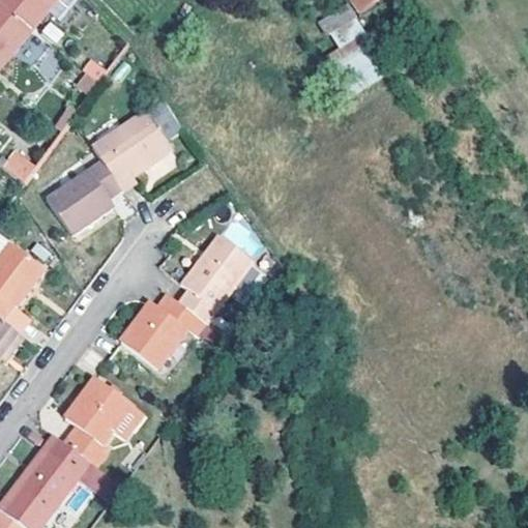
[(0,2),(31,27),(54,0),(0,0),(0,2)]
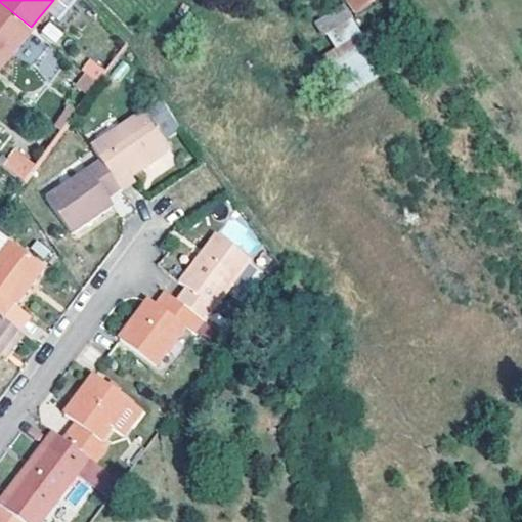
[(348,0),(356,11),(374,0),(348,0)]
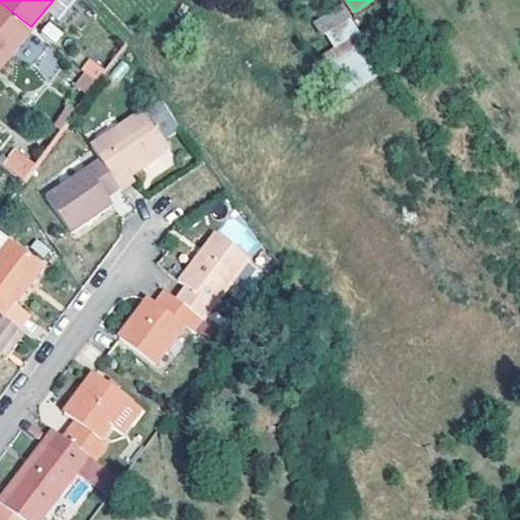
[(0,62),(31,27),(0,2),(0,62)]
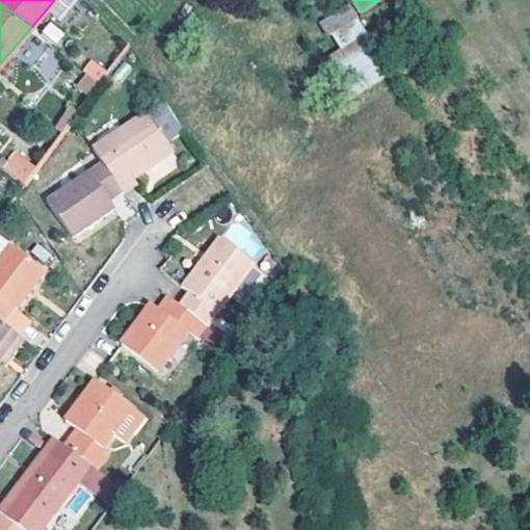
[(326,20),(333,30),(358,15),(351,4),(326,20)]
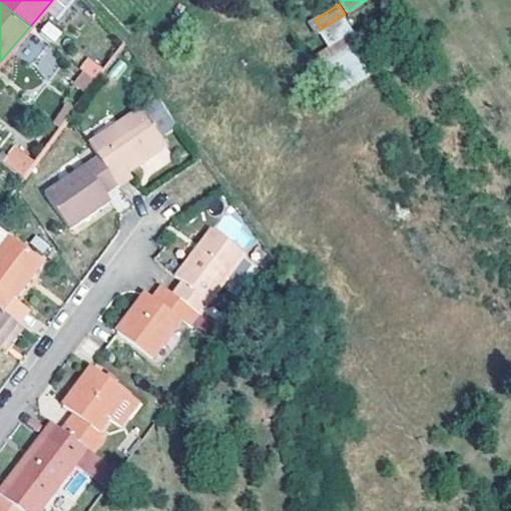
[(87,56),(69,80),(82,90),(100,66),(87,56)]
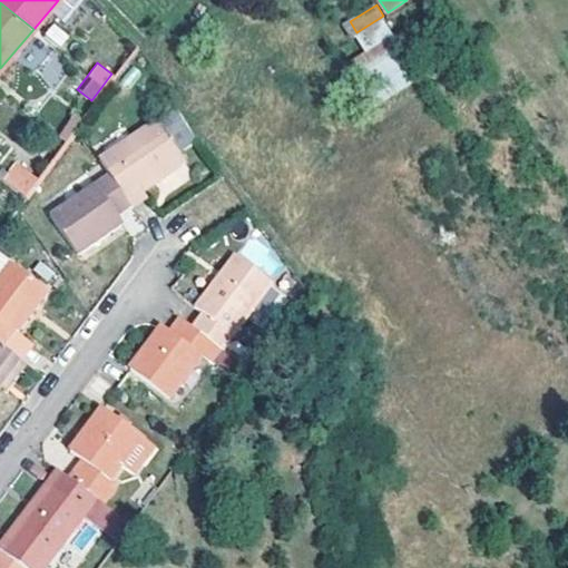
[(153,116),(97,157),(106,169),(129,201),(145,189),(139,185),(180,154),(153,116)]
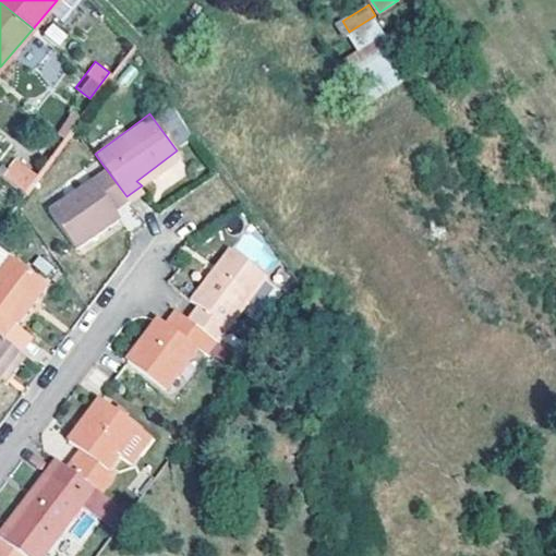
[(0,172),(22,190),(35,172),(13,155),(4,166),(0,162),(0,172)]
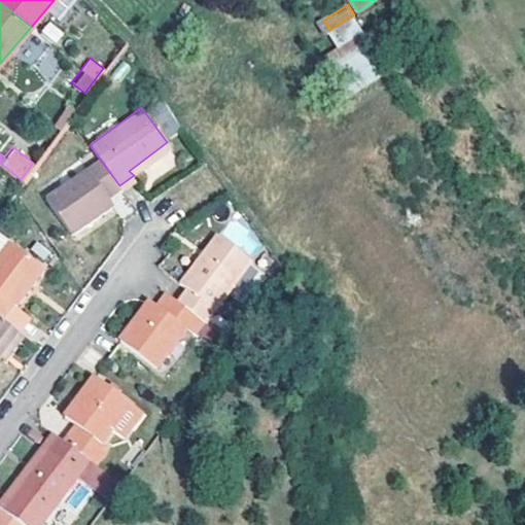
[(107,195),(119,185),(98,156),(44,198),(71,233),(112,202),(107,195)]
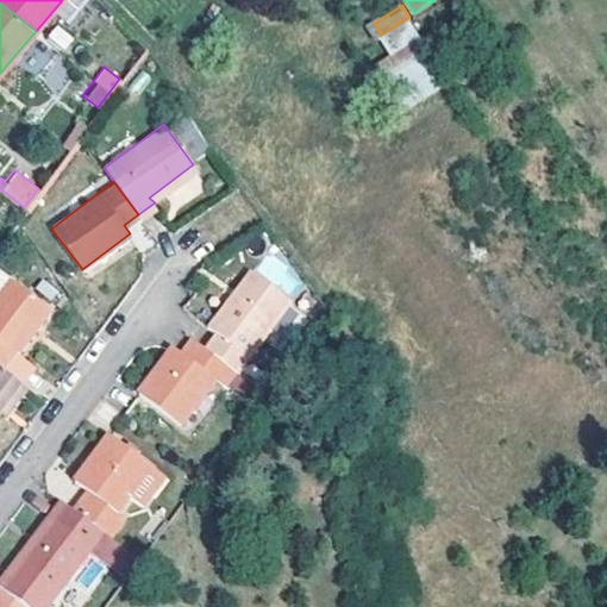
[(217,331),(205,345),(206,346),(236,368),(238,369),(293,298),(251,267),(207,325),(217,331)]
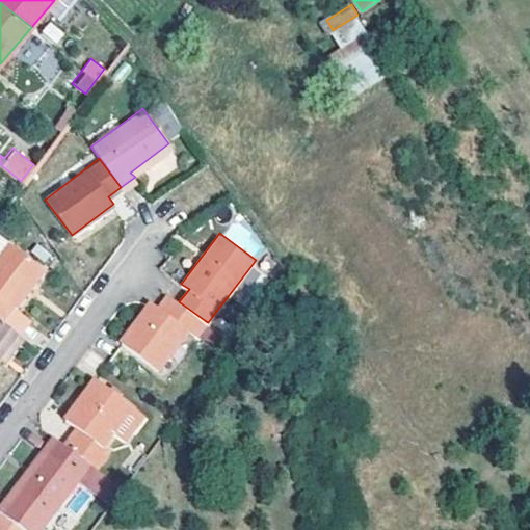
[(4,241),(0,246),(0,321),(11,306),(41,268),(4,241)]
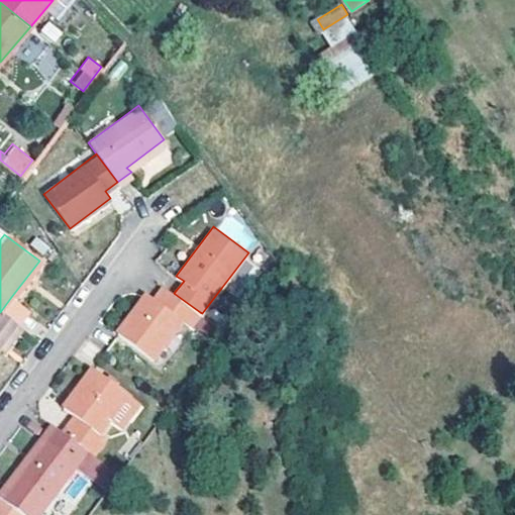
[(166,287),(157,299),(166,306),(175,294),(174,293),(166,287)]
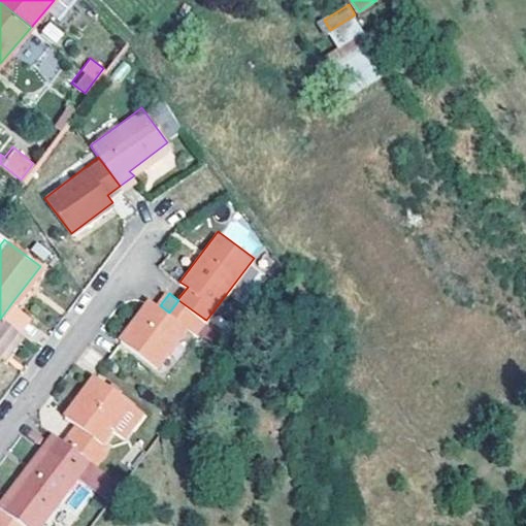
[(195,330),(204,319),(178,300),(169,313),(160,305),(153,300),(123,339),(157,365),(188,326),(195,330)]
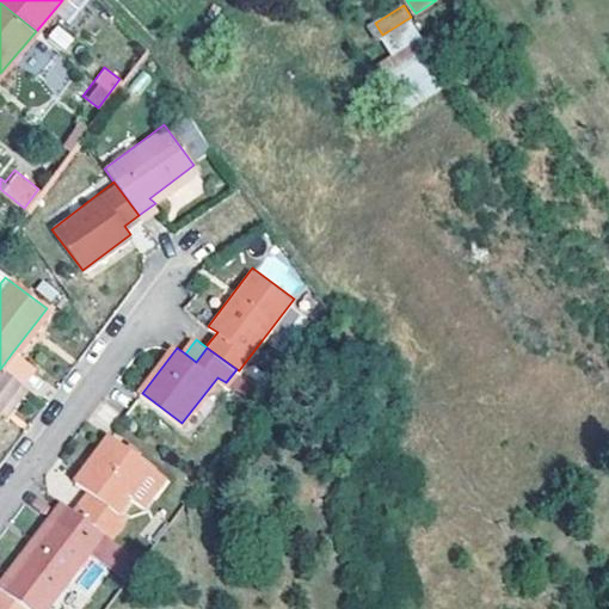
[(0,369),(18,382),(32,364),(13,351),(0,369)]
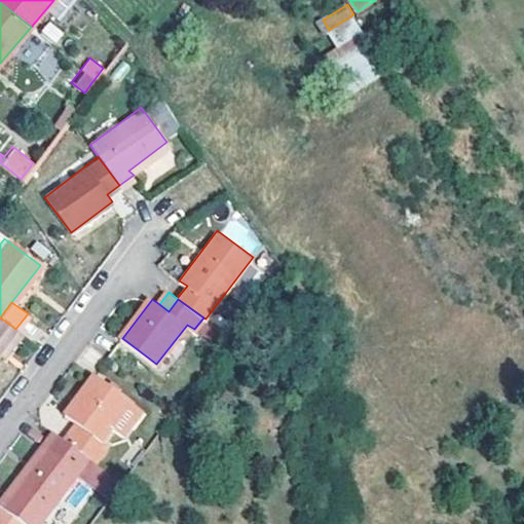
[(0,348),(15,329),(0,317),(0,348)]
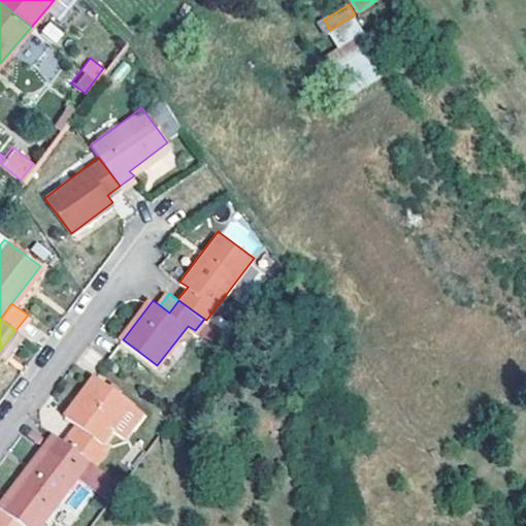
[(64,437),(94,460),(106,444),(100,438),(129,399),(96,373),(66,414),(76,421),(64,437)]
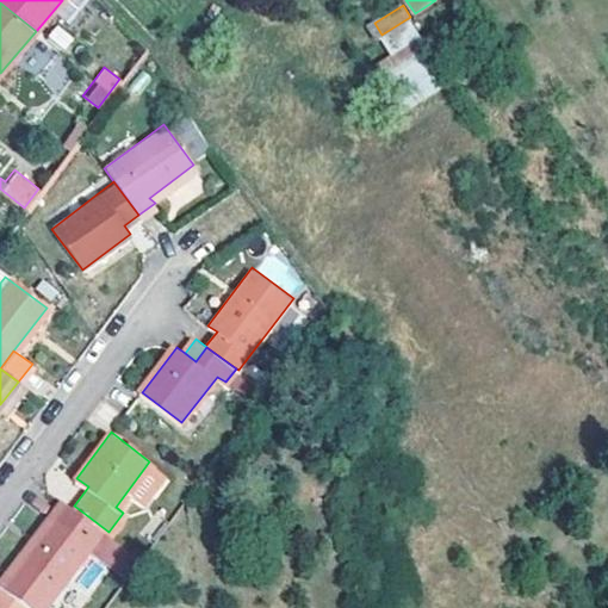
[(20,576),(14,571),(2,587),(31,607),(50,607),(109,532),(74,506),(68,502),(55,519),(61,525),(20,576)]
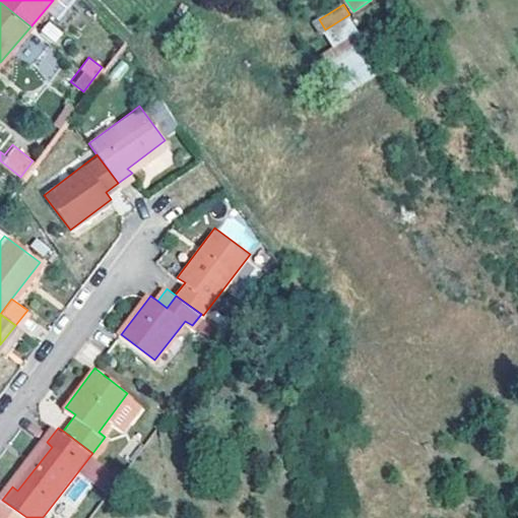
[(47,442),(12,487),(17,491),(52,447),(47,442)]
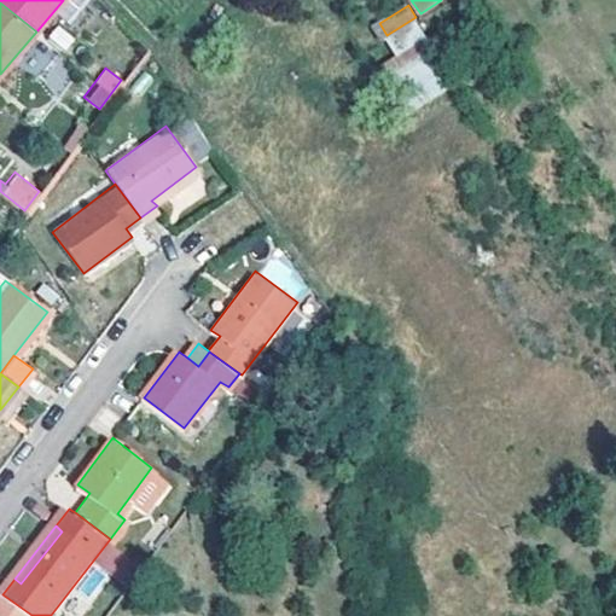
[(0,615),(32,615),(3,594),(0,592),(0,615)]
